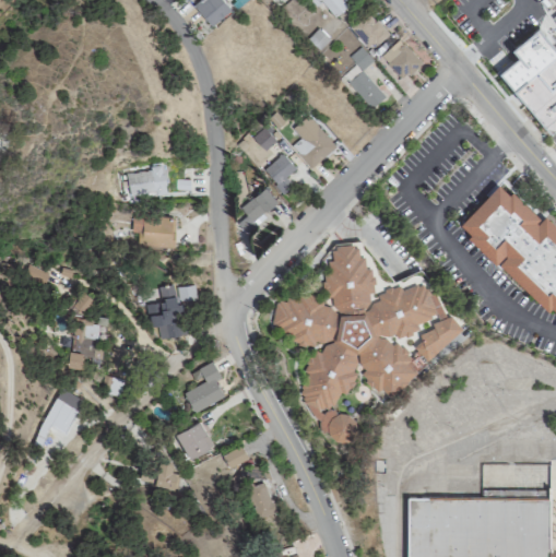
[(213,27),(233,10),(224,0),(203,0),(196,8),(213,27)]
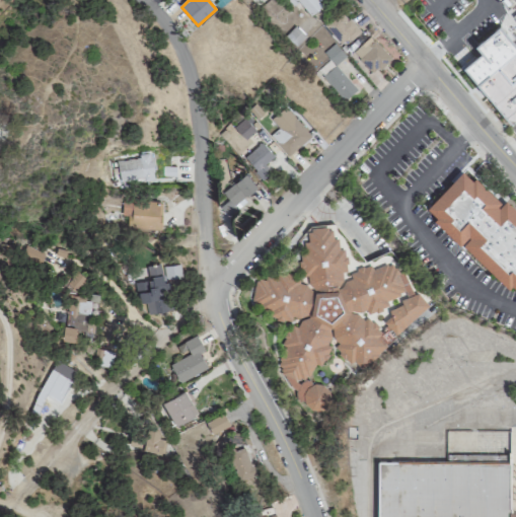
[(324,7),(317,0),(288,0),(295,8),(300,3),(312,17),(324,7)]
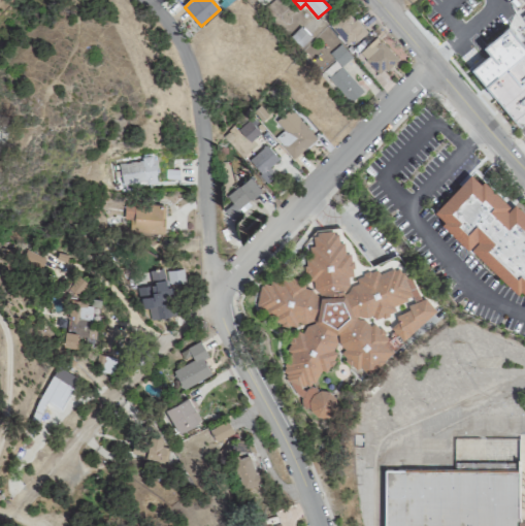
[(331,25),(346,48),(366,36),(353,12),(331,25)]
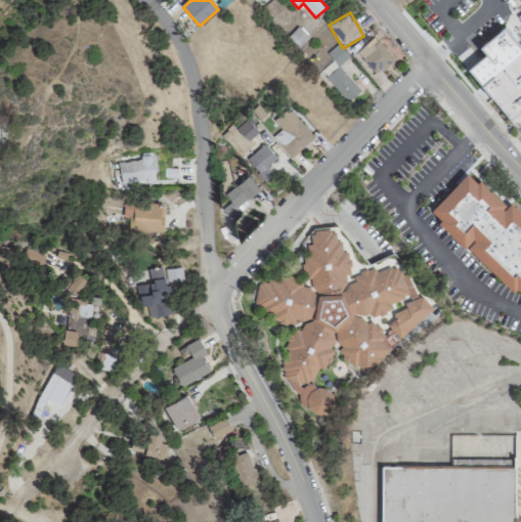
[(520,43),(506,26),(480,46),(487,53),(469,69),(517,127),(520,124),(520,43)]
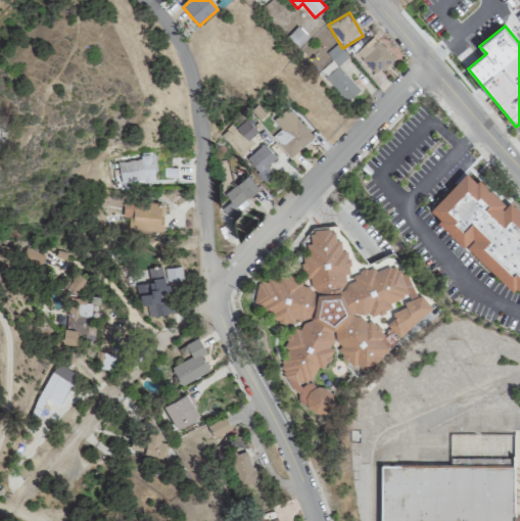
[(358,54),(379,77),(396,60),(375,38),(358,54)]
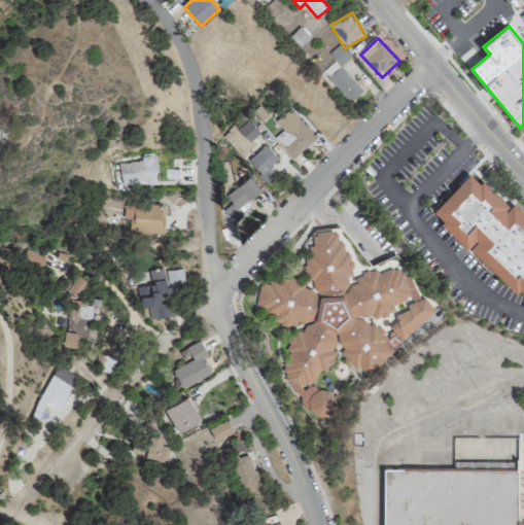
[(353,59),(342,45),(330,55),(343,68),(353,59)]
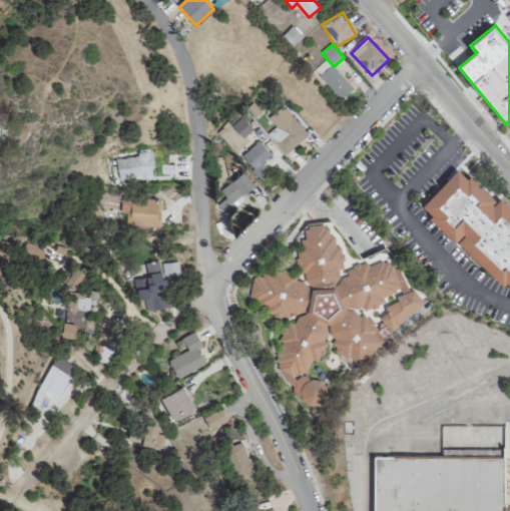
[(355,90),(334,66),(321,77),(342,101),(355,90)]
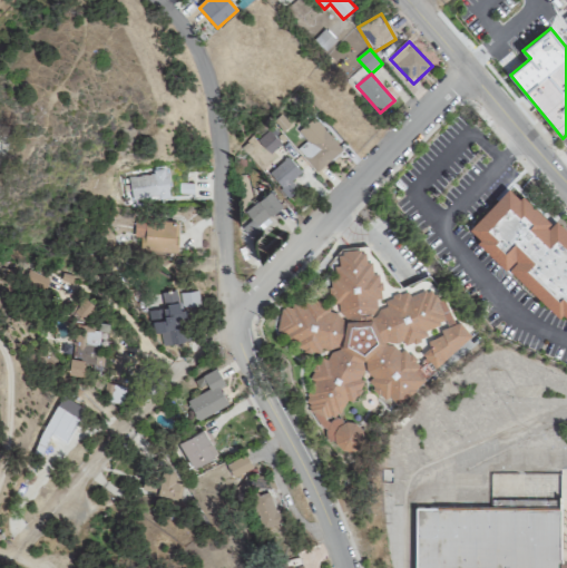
[(319,174),(344,152),(316,119),(301,131),(309,142),(299,150),(319,174)]
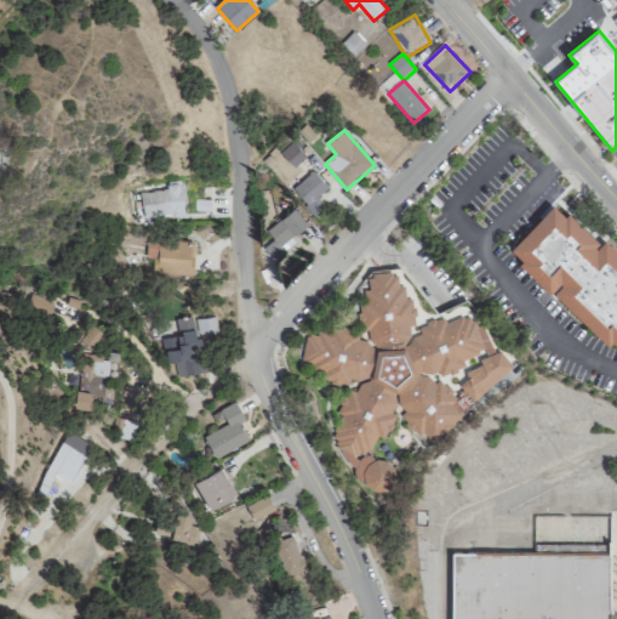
[(296,170),(308,158),(295,143),(281,154),(296,170)]
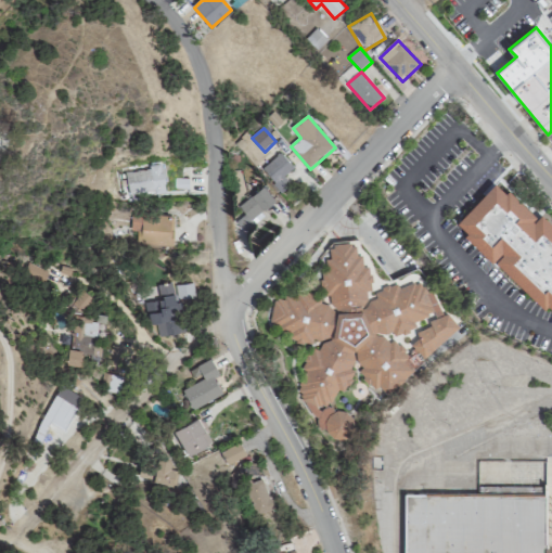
[(296,168),(282,154),(264,171),(284,194),(293,185),(285,178),(296,168)]
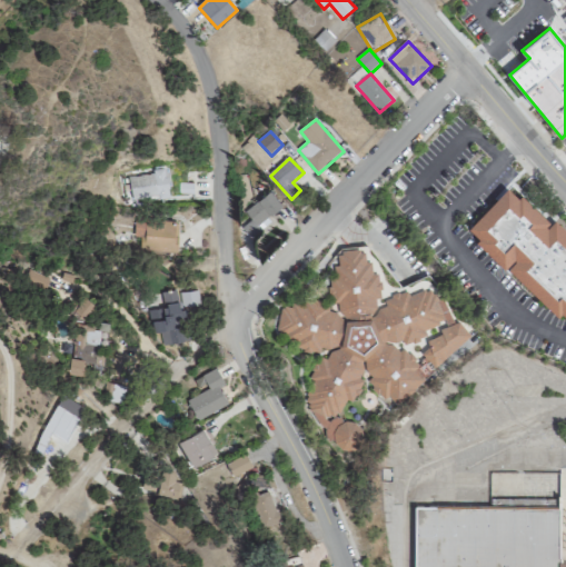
[(154,170),(155,176),(130,179),(133,204),(171,198),(167,169),(154,170)]
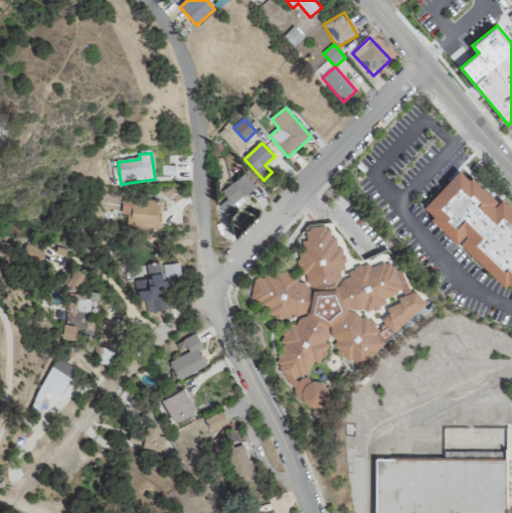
[(511,207),(503,199),(500,202),(473,177),(470,179),(461,170),(425,207),(435,216),(433,219),(456,244),(460,242),(506,286),(509,284),(511,286),(511,207)]
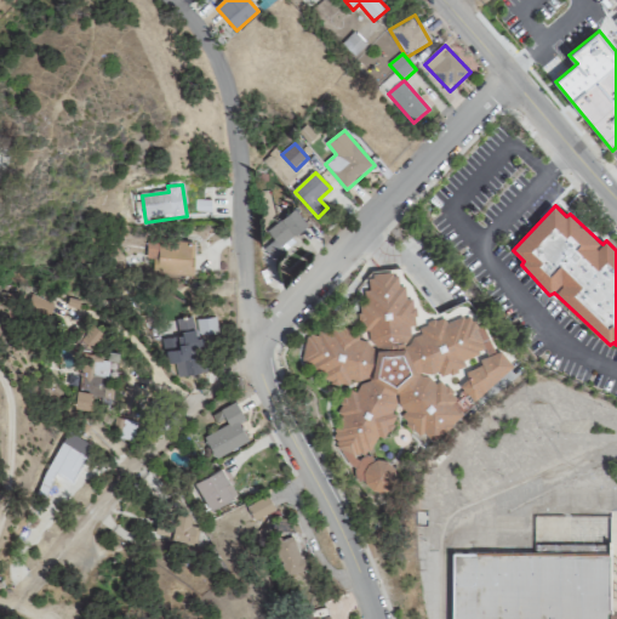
[(276,262),(297,243),(293,239),(309,225),(296,209),(269,233),(273,237),(262,246),(276,262)]
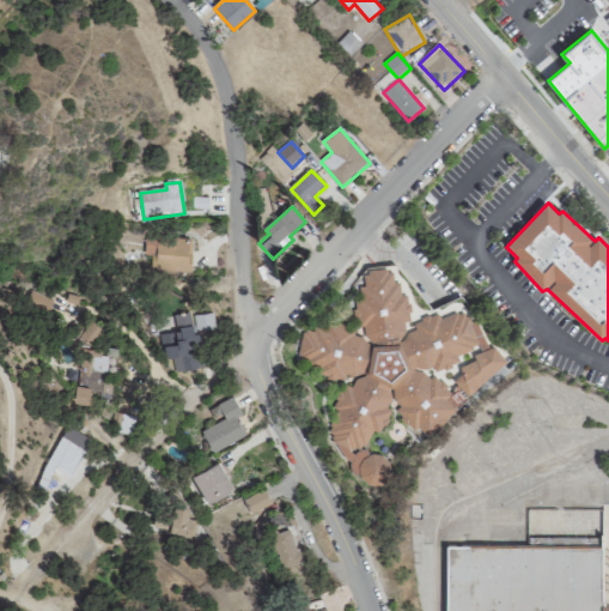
[(146,256),(152,256),(152,271),(194,270),(193,237),(146,239),(146,256)]
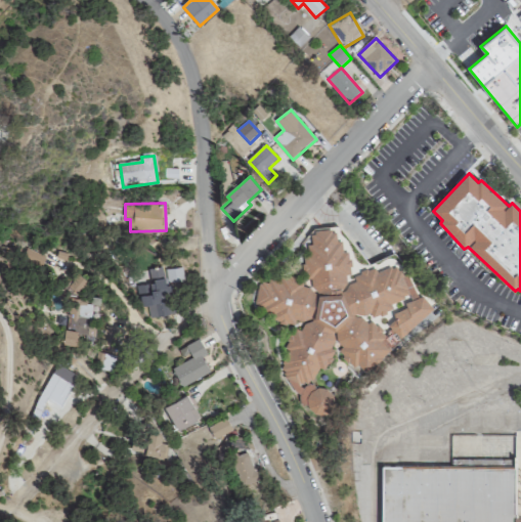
[(316,229),(334,227),(349,251),(352,276),(377,265),(390,265),(403,268),(405,273),(409,272),(420,294),(424,294),(435,307),(361,378),(340,353),(310,384),(329,389),(335,396),(332,407),(323,415),(315,416),(307,410),(299,398),(279,363),(293,324),(256,303),(260,281),(305,269),(308,247),(316,229)]
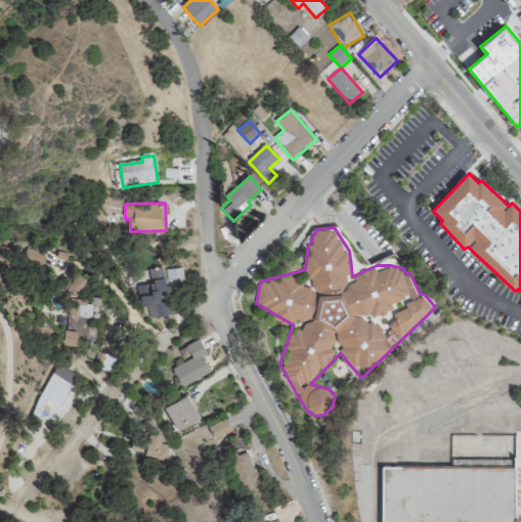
[(30,263),(43,268),(47,257),(34,253),(30,263)]
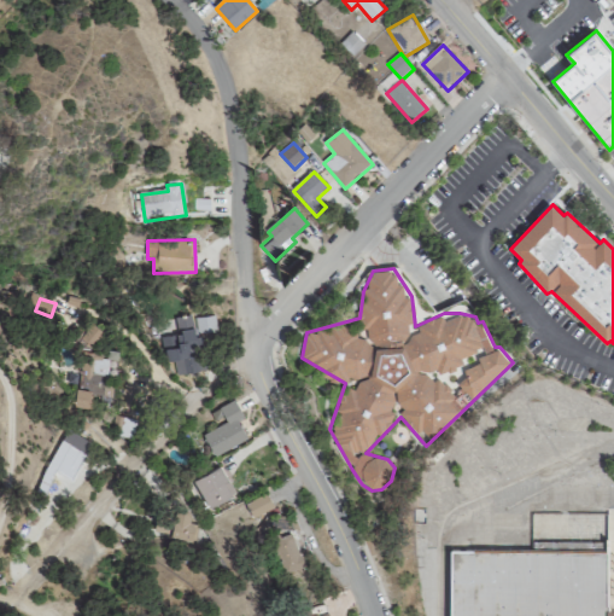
[(208,372),(203,335),(220,332),(216,315),(197,318),(199,331),(163,336),(167,364),(182,361),(183,376),(208,372)]
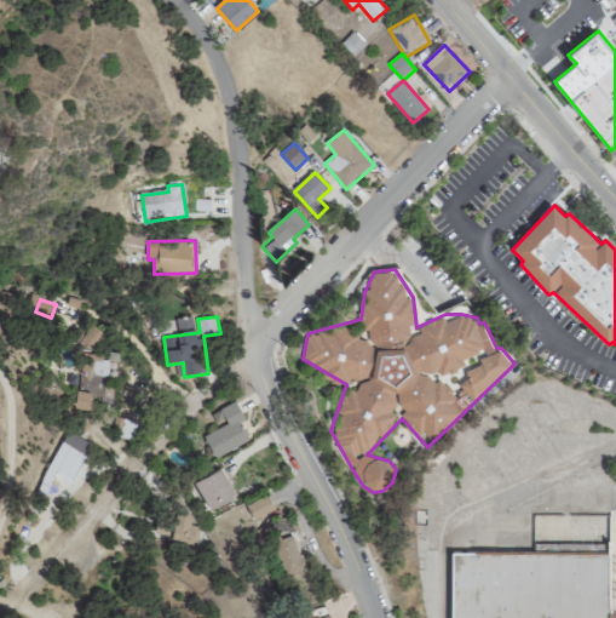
[(115,398),(117,352),(109,352),(108,358),(97,356),(97,366),(84,365),(82,389),(97,389),(97,396),(115,398)]
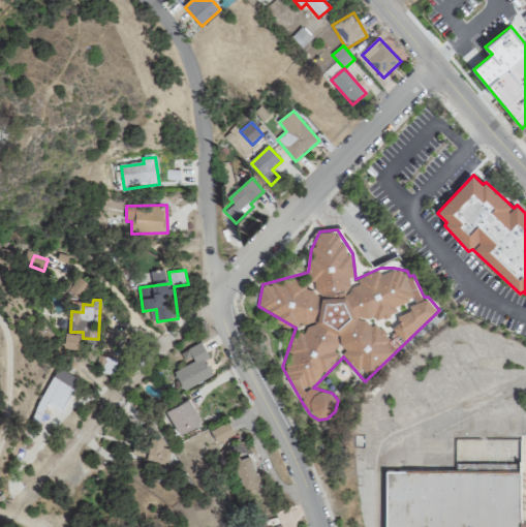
[(116,352),(121,335),(109,331),(103,348),(116,352)]
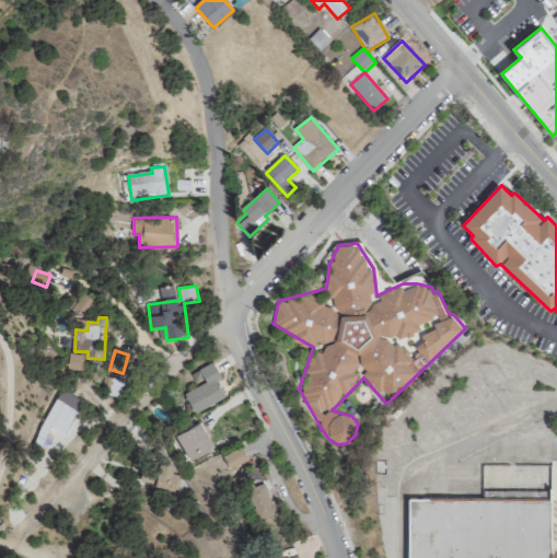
[(83,370),(84,353),(70,352),(69,369),(83,370)]
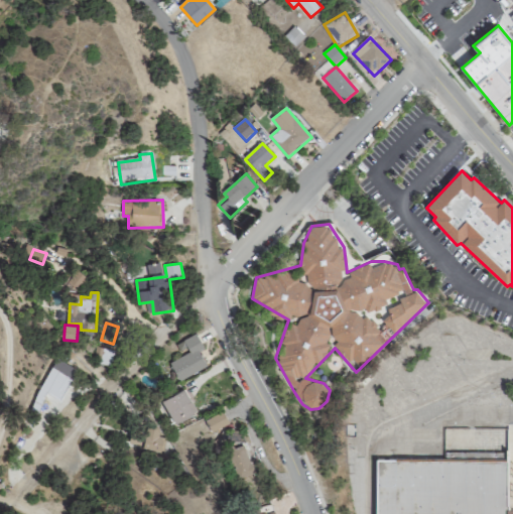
[(184,341),(190,354),(171,363),(180,382),(209,369),(201,352),(205,350),(198,335),(184,341)]
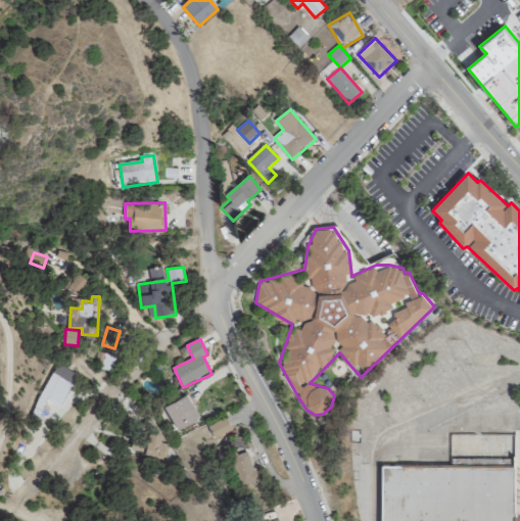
[(117,357),(102,353),(99,370),(113,373),(117,357)]
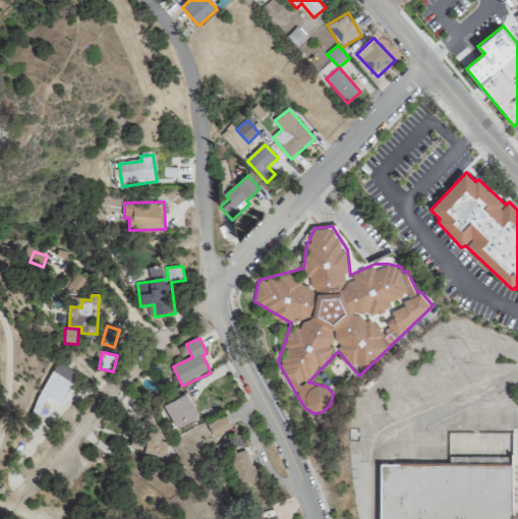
[(73,383),(48,373),(33,416),(41,420),(48,402),(64,408),(73,383)]
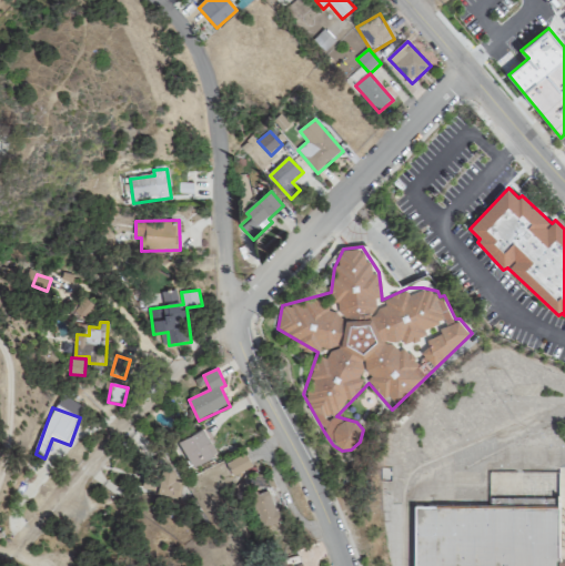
[(180,443),(194,468),(217,456),(202,430),(180,443)]
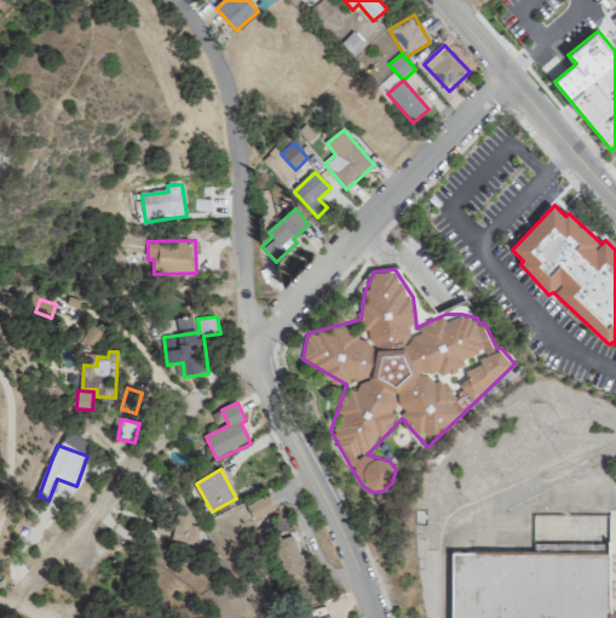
[(191,515),(176,511),(173,524),(159,520),(155,537),(194,545),(197,526),(190,525),(191,515)]
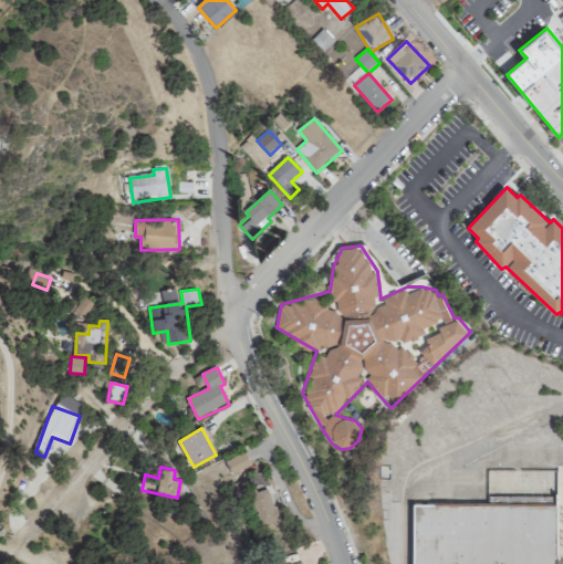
[(280,521),(271,489),(251,494),(260,526),(280,521)]
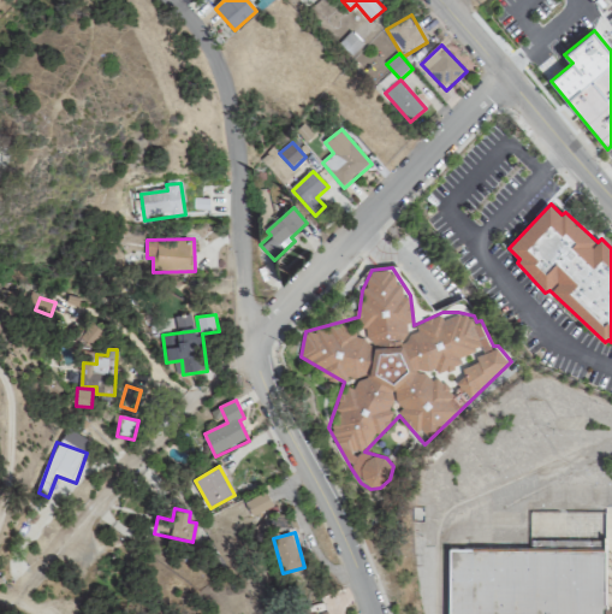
[(447,613),(449,548),(605,551),(605,613),(611,613),(447,613)]
